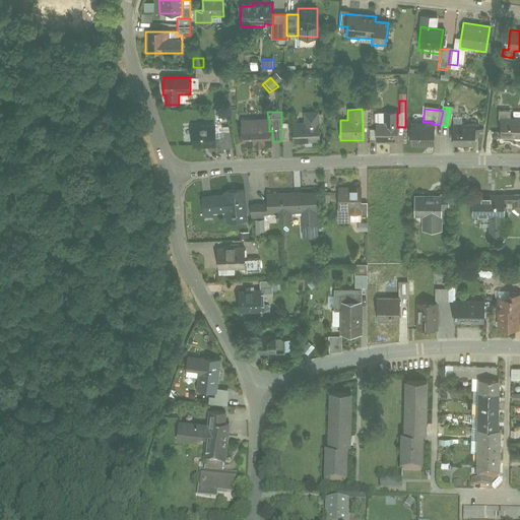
[(321,142),(319,112),(303,113),(303,123),(293,123),(294,144),(321,142)]
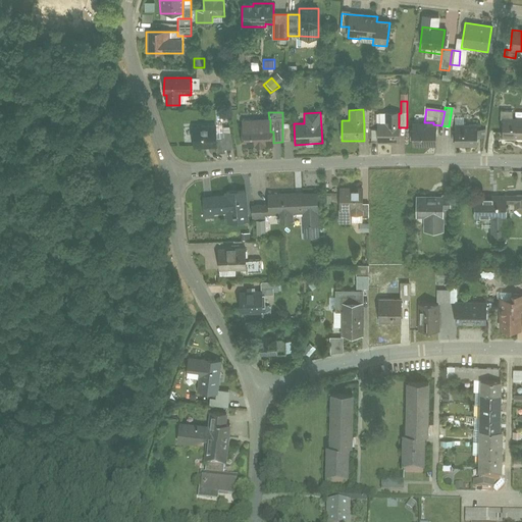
[(498,120),(499,120),(499,119),(510,119),(510,112),(498,112),(498,120)]
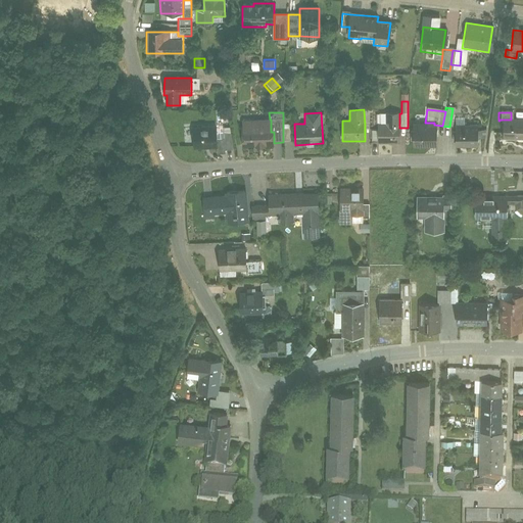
[(379,146),(399,146),(399,128),(399,113),(385,113),(385,125),(379,125),(379,146)]
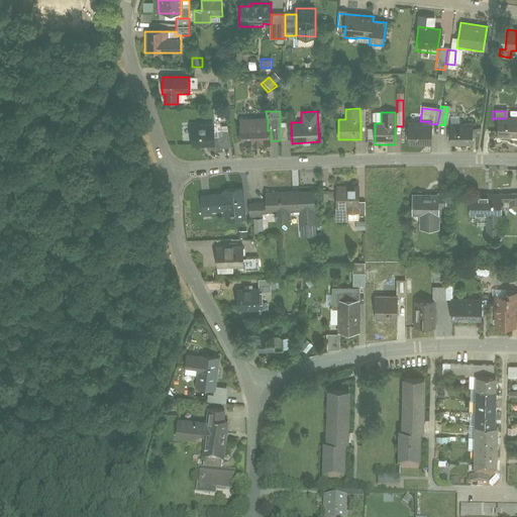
[(240,146),(272,145),(271,141),(271,130),(268,130),(268,118),(267,118),(239,119),(240,146)]
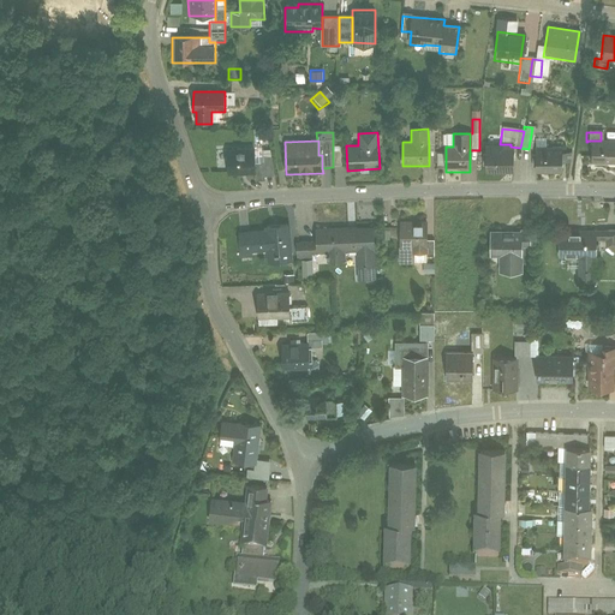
[(587,163),(614,163),(614,141),(601,141),(587,141),(587,142),(587,163)]
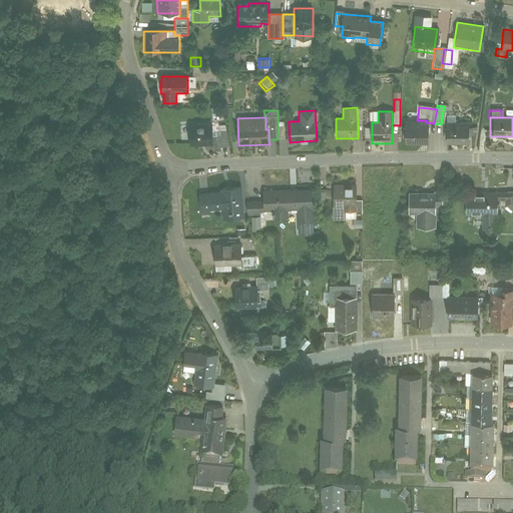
[(405,145),(426,145),(426,122),(426,120),(417,120),(405,121),(405,145)]
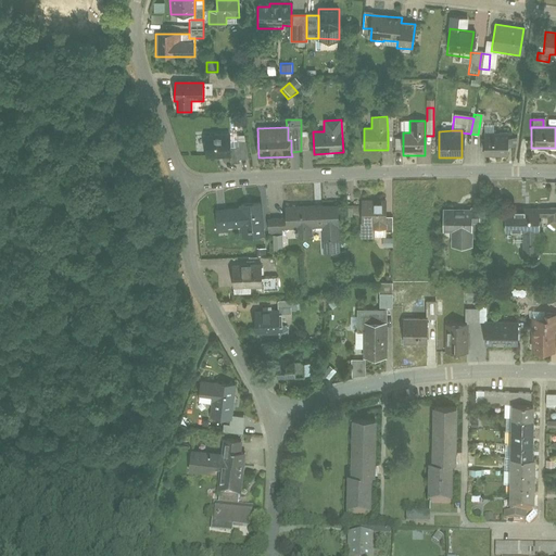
[(230,131),(205,133),(206,159),(230,158),(230,136),(230,131)]
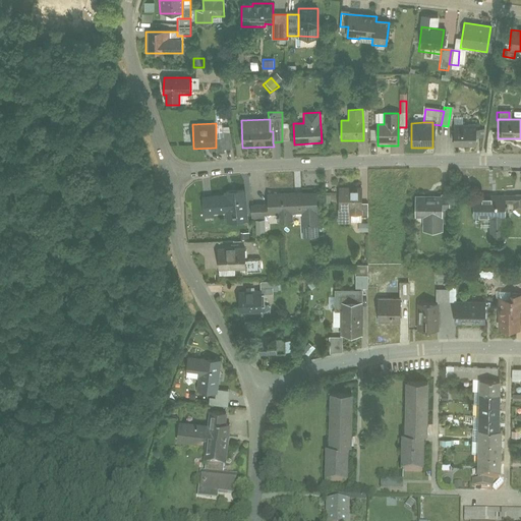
[(450,149),(473,148),(473,124),(459,125),(452,125),(450,125),(450,149)]
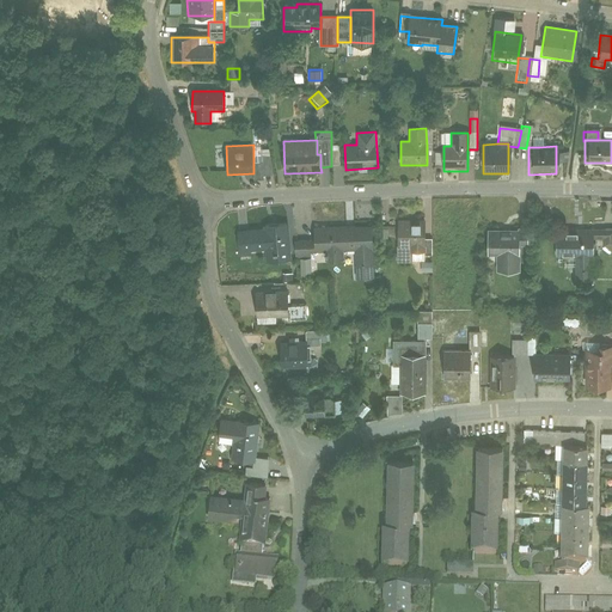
[(262,150),(254,150),(254,173),(254,181),(263,181),(263,176),(263,157),(262,150)]
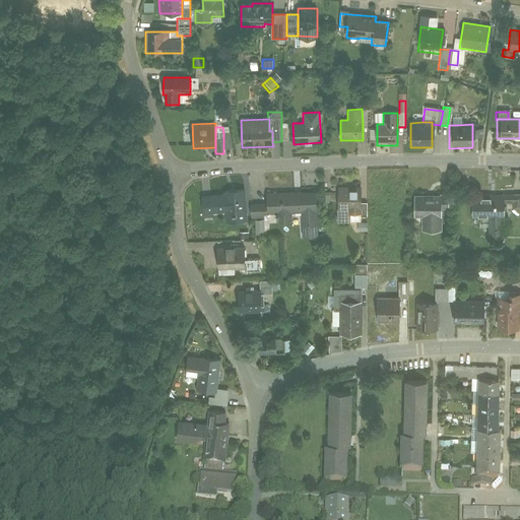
[(223,133),(223,149),(233,149),(230,133),(223,133)]
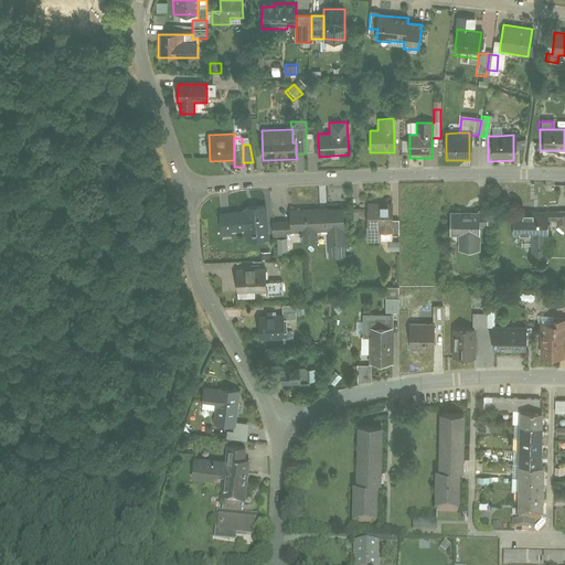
[(393,203),(368,203),(366,236),(391,236),(393,236),(393,222),(393,203)]
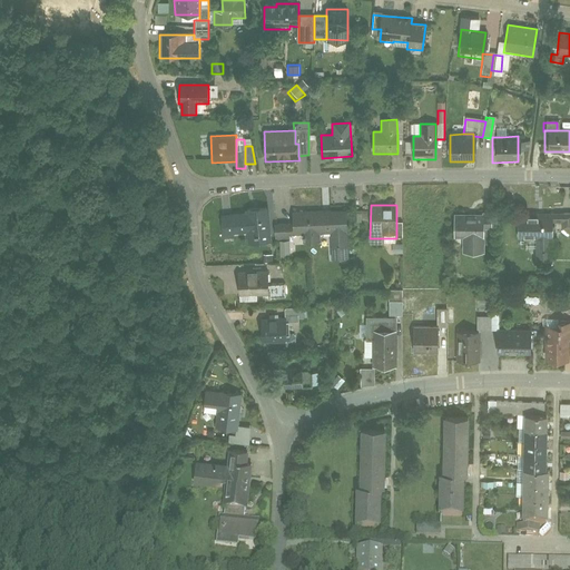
[(272,242),(269,209),(245,210),(246,214),(222,215),(223,241),(233,239),(233,235),(247,234),(247,244),(272,242)]
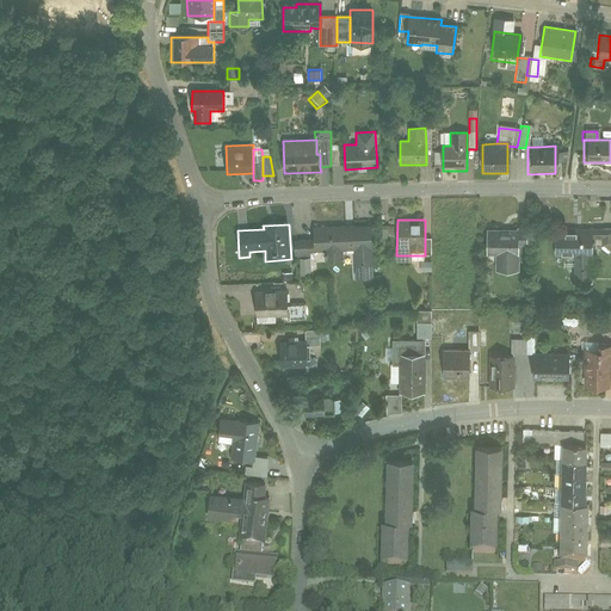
[(374,279),(371,226),(314,227),(314,240),(295,241),(295,260),(309,260),(309,253),(325,252),(325,261),(343,260),(343,252),(356,251),(356,279),(374,279)]
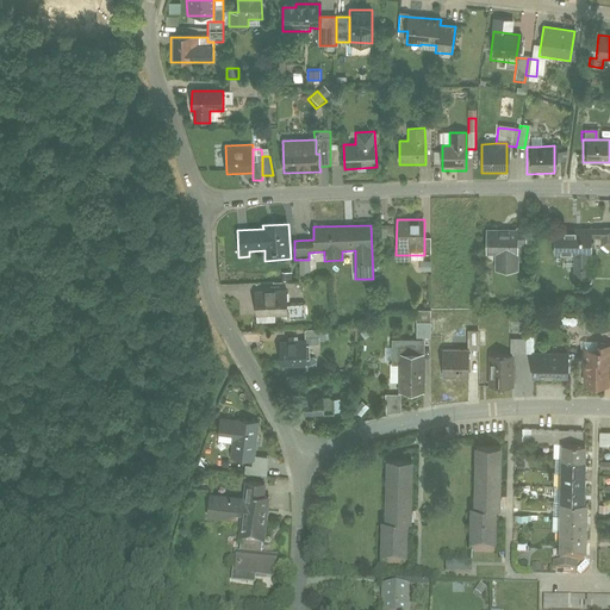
[(573,230),(551,230),(551,256),(571,256),(571,280),(587,280),(587,240),(597,240),(597,246),(609,246),(609,226),(573,228),(573,230)]
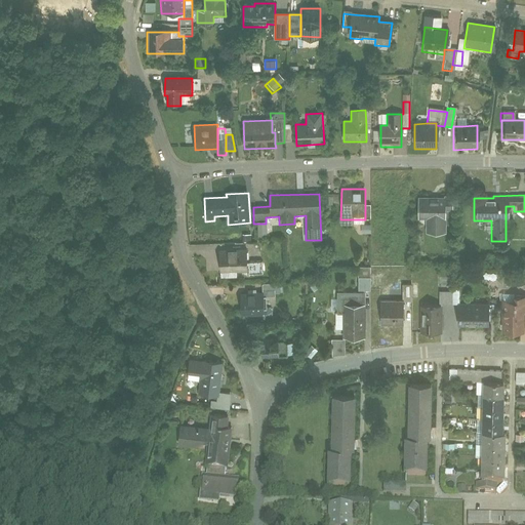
[(441,198),(418,198),(418,221),(427,221),(427,235),(443,235),(443,211),(449,211),(449,197),(441,197),(441,198)]
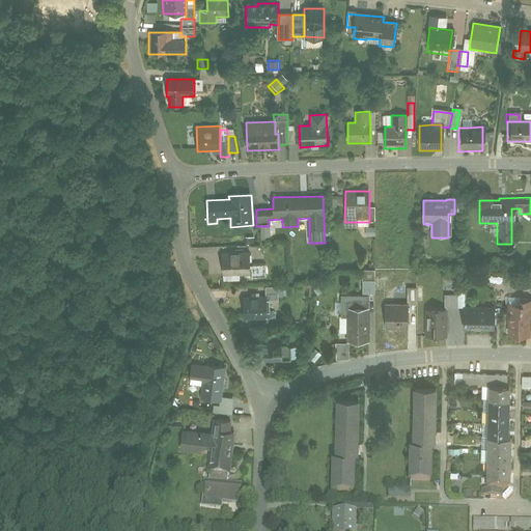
[(375,235),(375,226),(367,226),(365,226),(365,235),(375,235)]
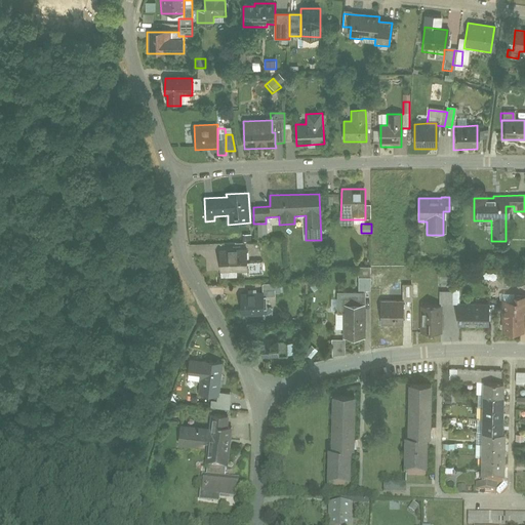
[(247,250),(219,251),(220,274),(237,274),(237,271),(247,271),(247,263),(247,250)]
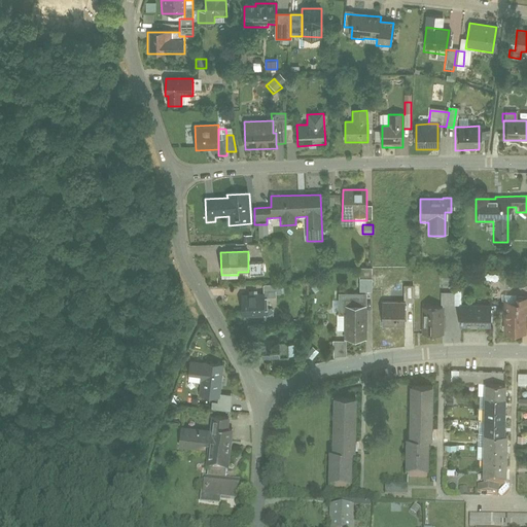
[(248,272),(248,275),(264,275),(264,264),(248,264),(248,272)]
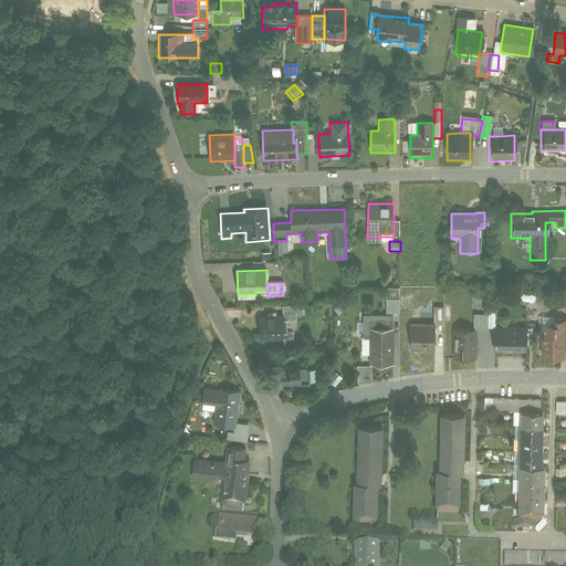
[(387,300),(387,315),(400,315),(400,301),(387,300)]
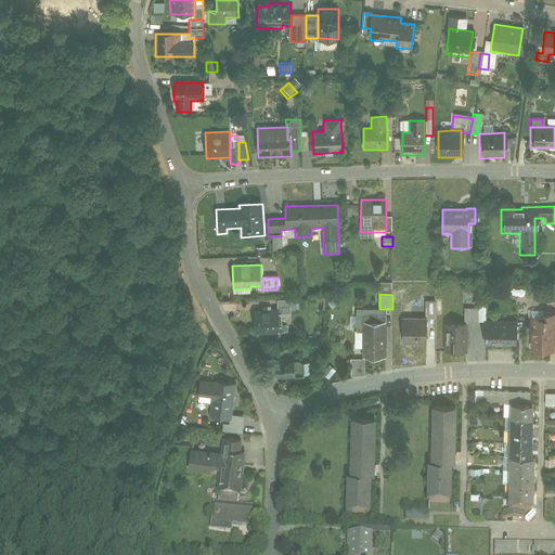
[(280,311),(280,314),(295,314),(295,301),(276,301),(278,311),(280,311)]
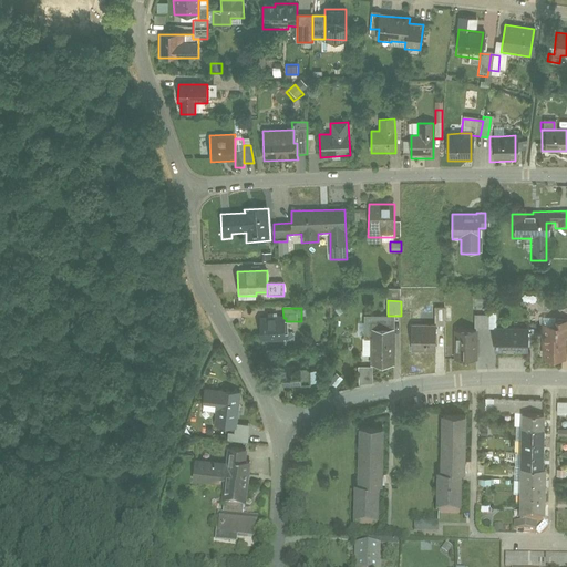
[(285,348),(295,348),(294,339),(286,340),(286,321),(286,318),(284,318),(277,318),(277,315),(267,315),(267,318),(259,319),(260,342),(285,341),(285,348)]
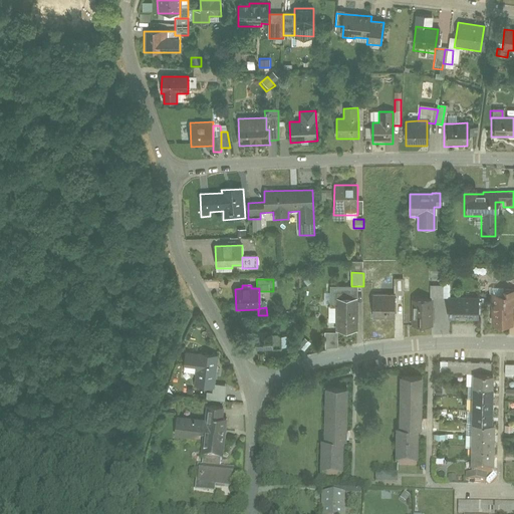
[(336,299),(356,299),(356,287),(330,286),(330,308),(336,308),(336,299)]
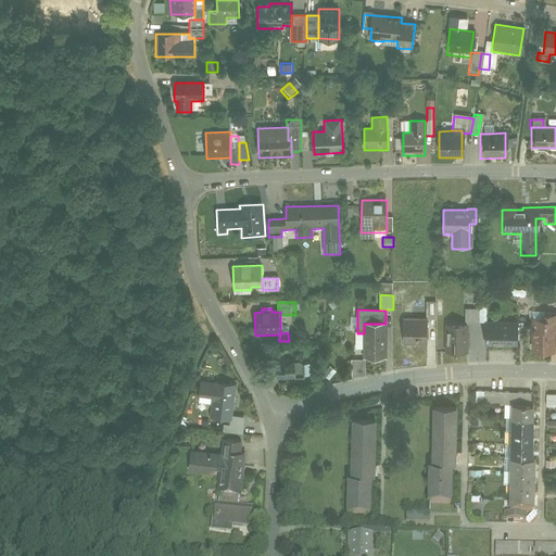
[(476,324),(477,310),(462,310),(462,324),(476,324)]
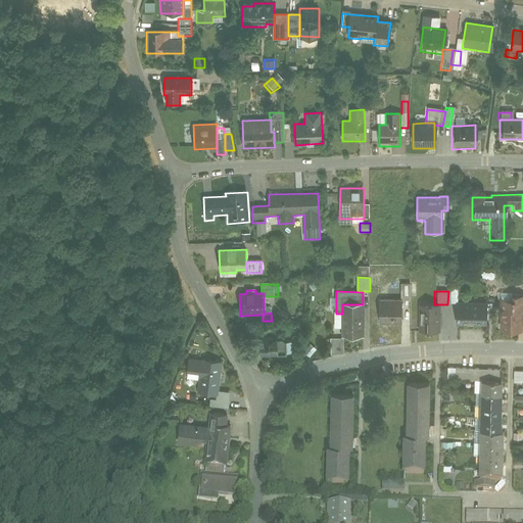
[(497,300),(497,332),(520,332),(520,311),(522,311),(522,294),(508,295),(508,300),(497,300)]
